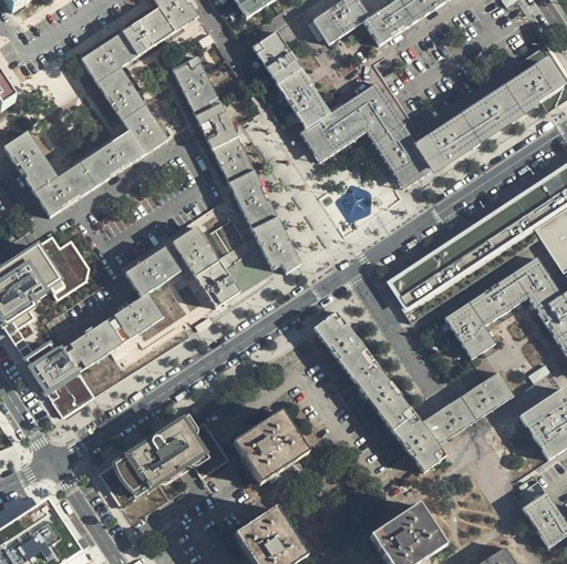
[(4,0),(11,11),(27,0),(4,0)]
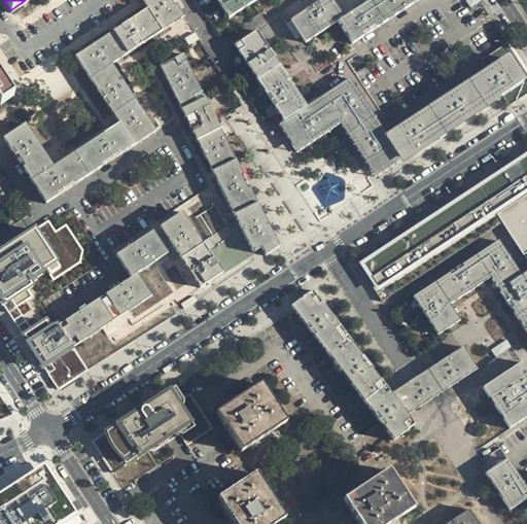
[(143,0),(147,5),(110,31),(125,53),(170,22),(184,12),(175,0),(143,0)]
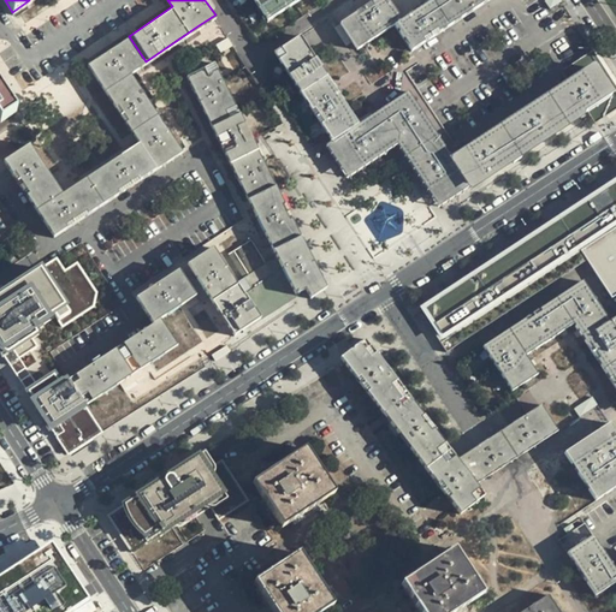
[(255,0),(267,18),(294,0),(255,0)]
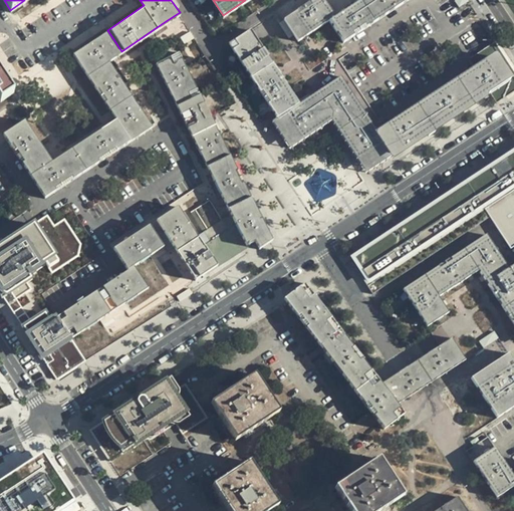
[(329,18),(335,14),(325,0),(309,0),(283,17),(298,39),(329,18)]
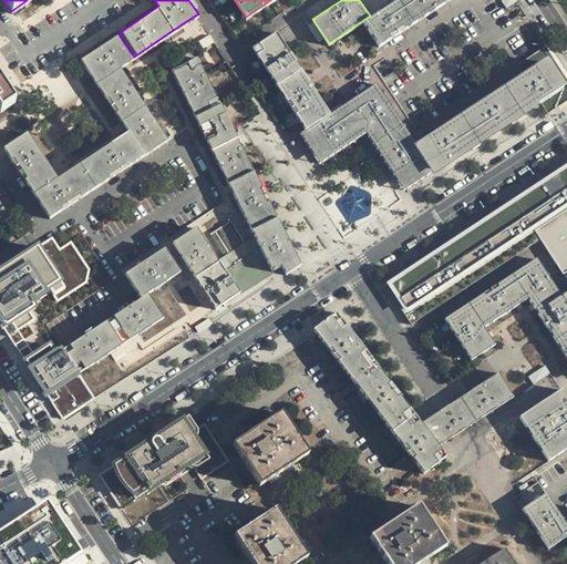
[(393,0),(370,16),(363,20),(379,43),(418,18),(404,0),(393,0)]
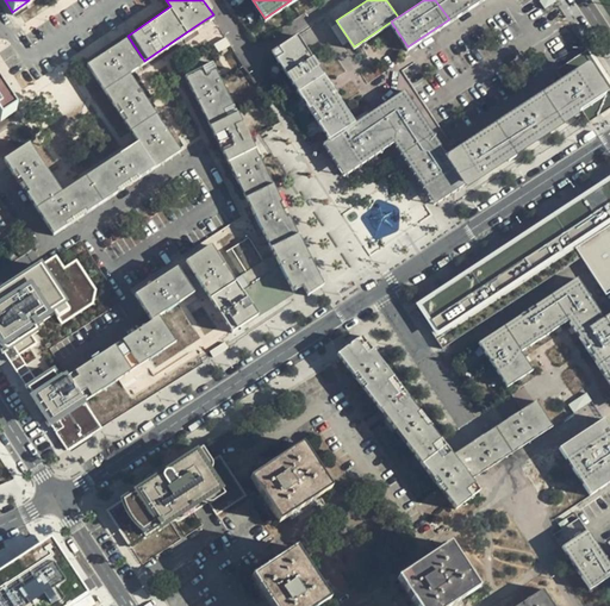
[(435,0),(449,19),(478,0),(435,0)]
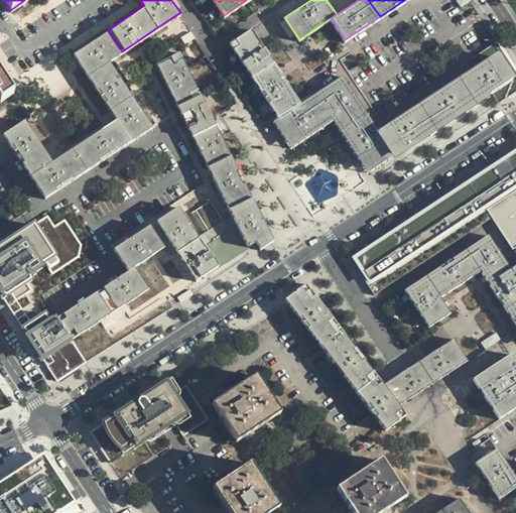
[(299,102),(251,28),(230,42),(278,115),(292,137),(334,110),(369,162),(390,148),(381,133),(341,74),(310,95),(299,102)]
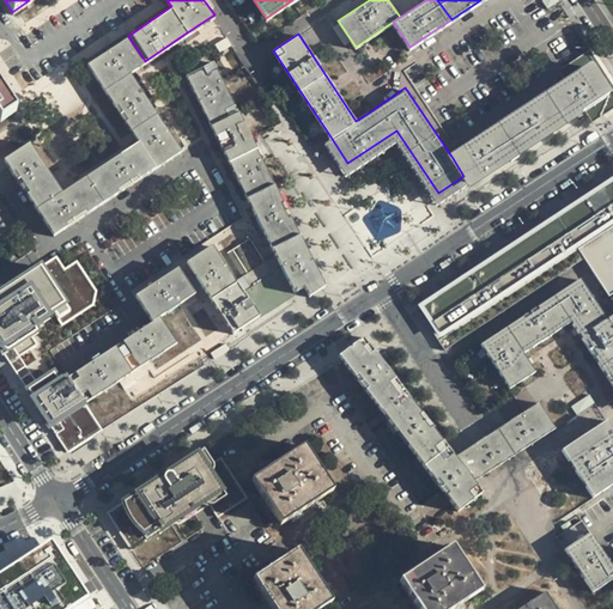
[(87,62),(128,125),(153,109),(129,72),(145,61),(128,36),(87,62)]
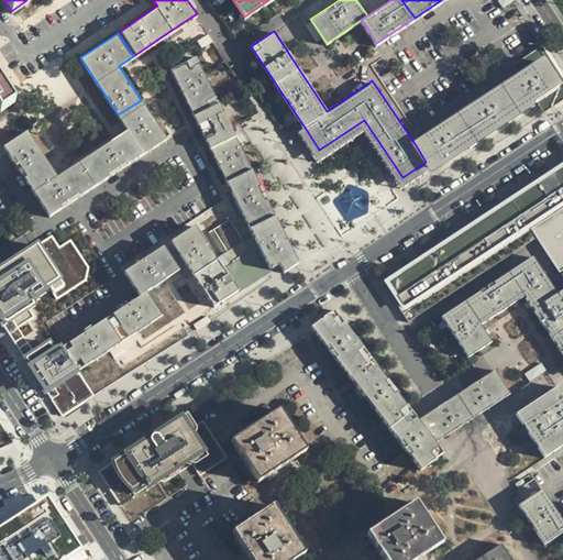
[(512,62),(521,76),(543,62),(559,85),(537,99),(543,109),(562,96),(562,75),(542,43),(527,53),(512,62)]
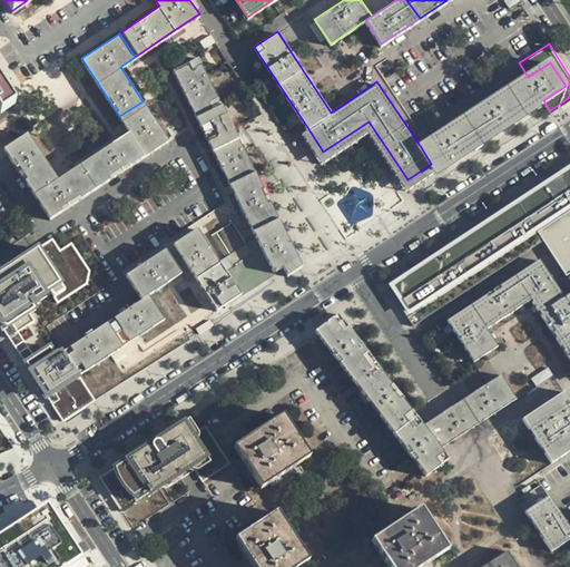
[(283,265),(287,273),(301,264),(287,237),(276,215),(264,191),(254,169),(237,137),(233,127),(220,101),(197,57),(172,68),(195,115),(213,149),(228,182),(239,204),(251,227),(254,234),(263,251),(273,271),(283,265)]
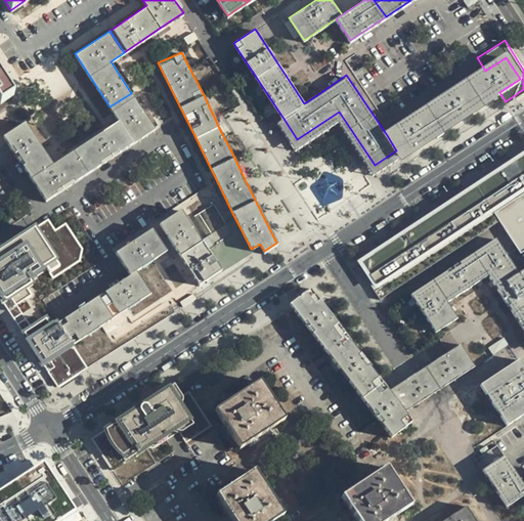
[(485,71),(468,82),(482,103),(494,95),(499,92),(520,79),(506,57),(485,71)]
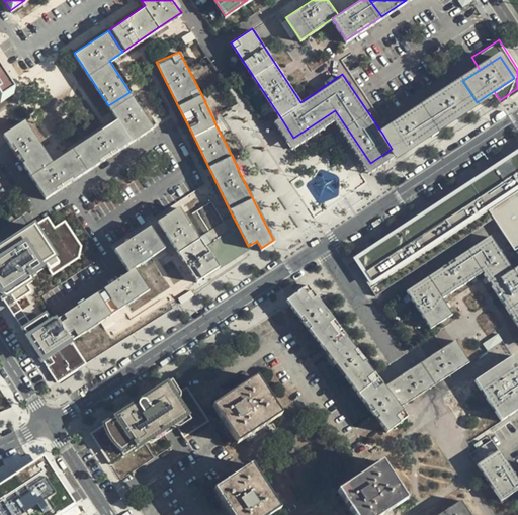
[(7,74),(0,64),(0,99),(13,91),(3,76),(7,74)]
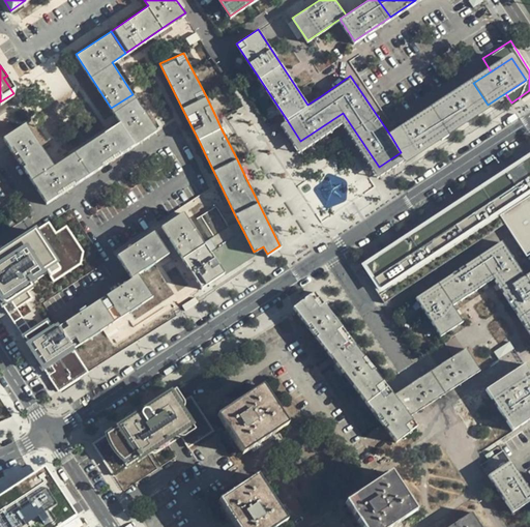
[(473,83),(433,110),(447,132),(469,117),(488,105),(473,83)]
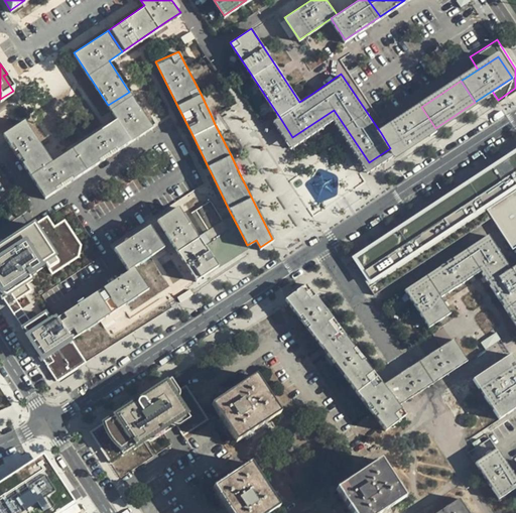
[(24,120),(3,134),(44,197),(151,126),(129,92),(108,105),(116,119),(52,160),(24,120)]
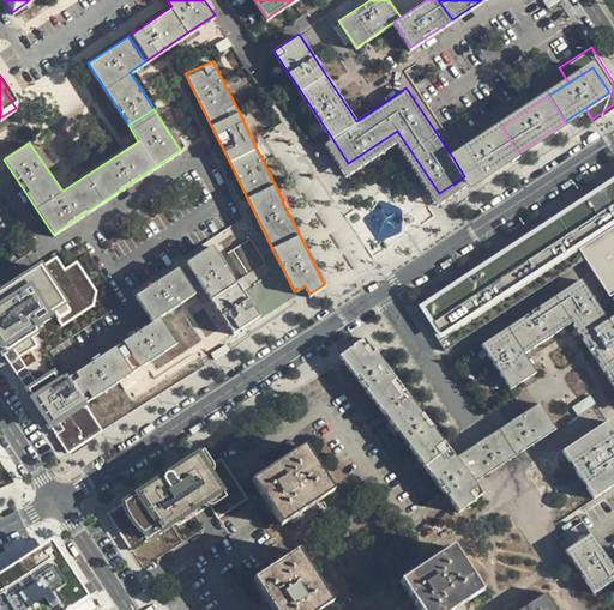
[(518,152),(501,127),(458,156),(453,158),(464,176),(467,180),(470,185),(497,167),(518,152)]
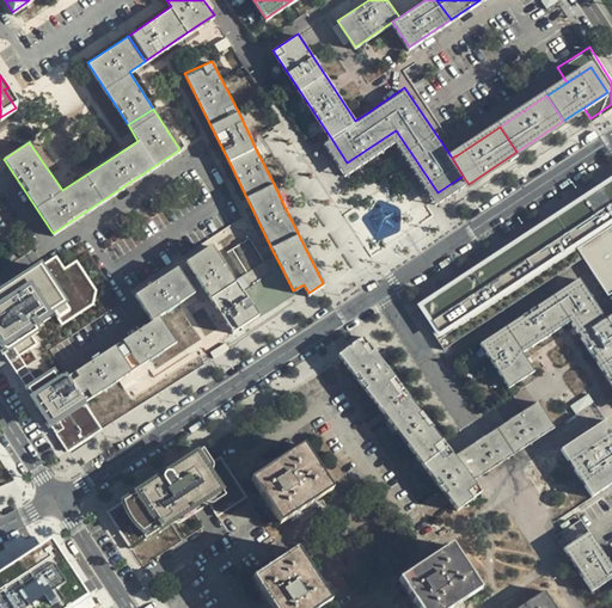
[(347,163),(330,136),(322,142),(344,176),(390,145),(395,142),(430,197),(438,192),(396,130),(347,163)]
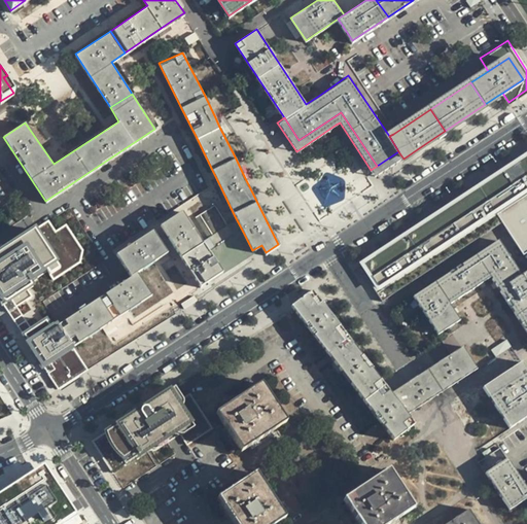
[(526,150),(358,260),(383,297),(502,220),(497,212),(526,193),(526,150)]
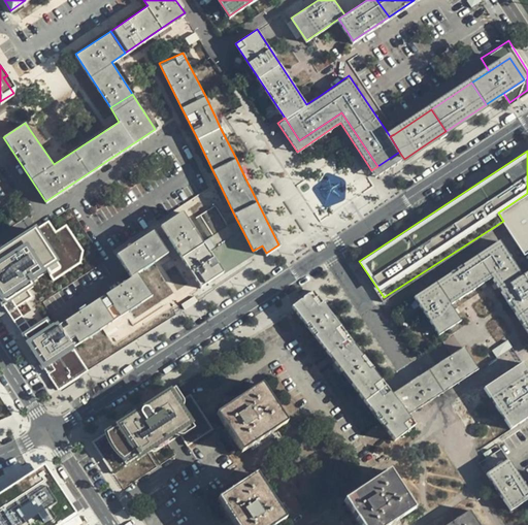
[(527,251),(527,193),(498,212),(503,221),(525,254),(527,251)]
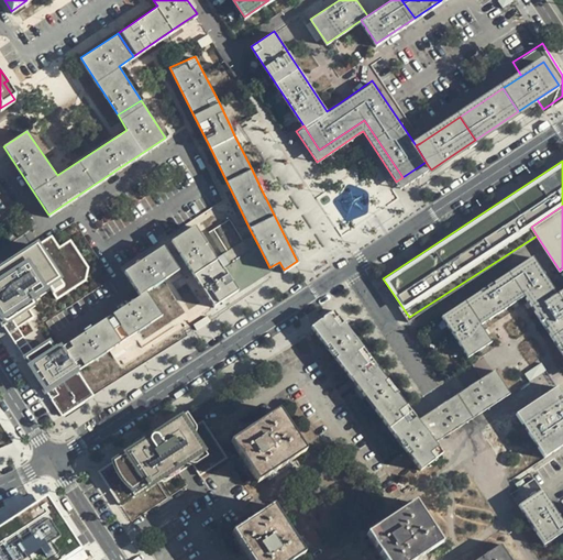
[(238,288),(264,272),(242,238),(229,217),(209,230),(222,251),(229,262),(222,266),(217,257),(195,223),(172,240),(194,273),(213,305),(228,295),(238,288)]
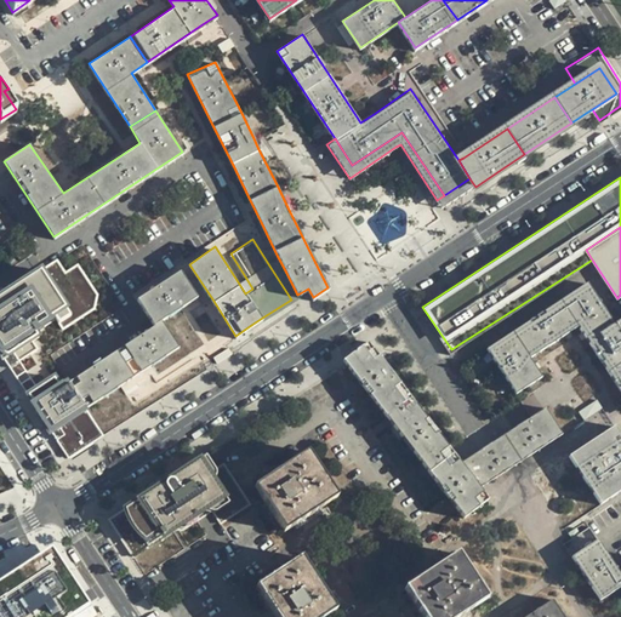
[(0,353),(3,354),(9,364),(32,348),(36,346),(30,337),(36,333),(34,329),(55,315),(62,326),(95,304),(97,290),(78,260),(64,268),(57,256),(56,255),(0,291),(0,353)]
